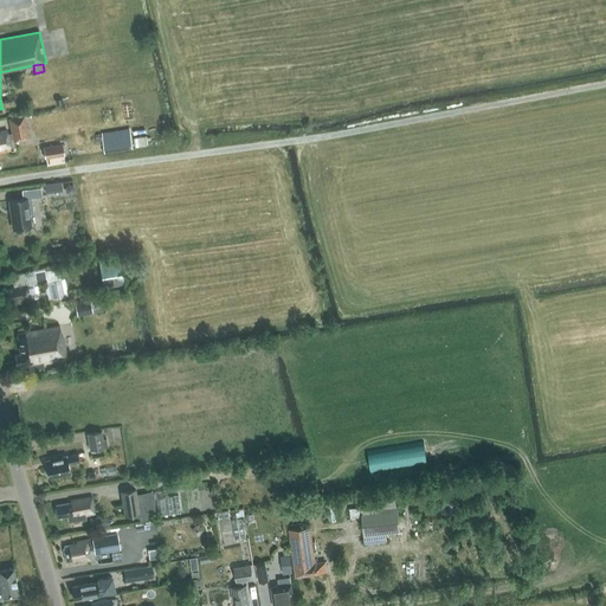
[(0,152),(11,150),(8,140),(13,139),(13,141),(28,139),(25,115),(10,118),(12,133),(7,134),(7,130),(0,130),(0,152)]
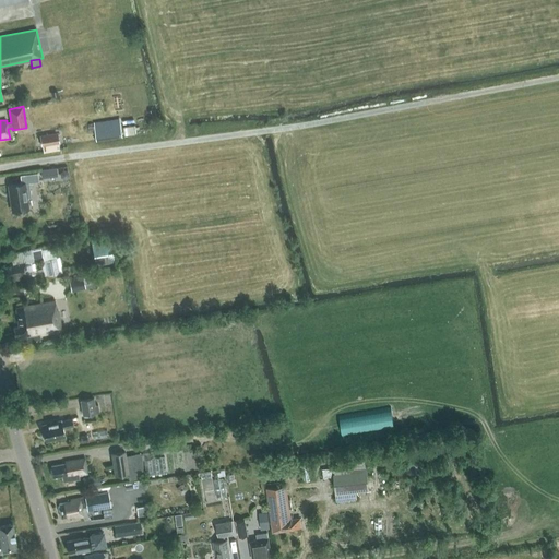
[(94,122),(97,140),(122,135),(119,118),(94,122)]
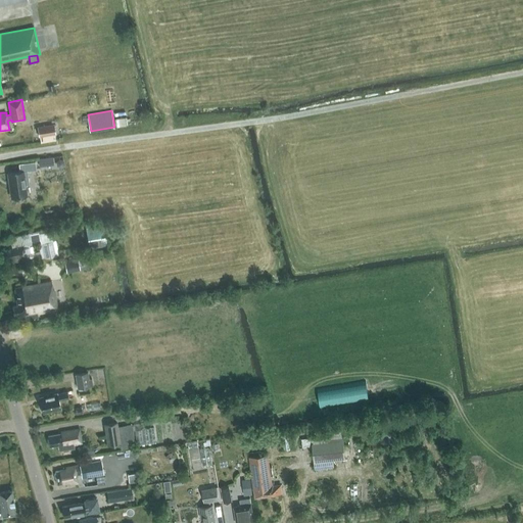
[(125,117),(115,119),(116,127),(127,125),(125,117)]
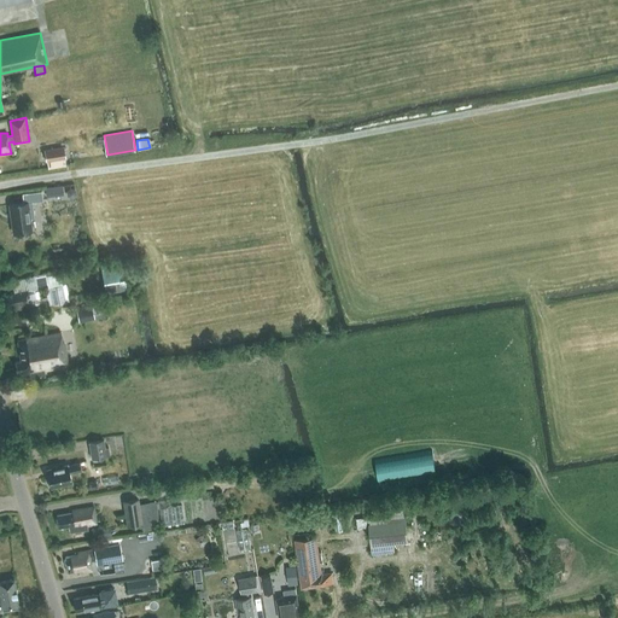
[(46,162),(65,159),(63,146),(44,150),(46,162)]
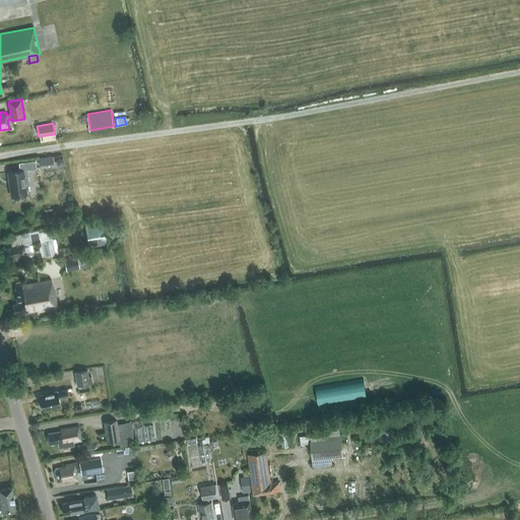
[(61,168),(64,165),(64,159),(59,158),(56,161),(56,166),(61,168)]
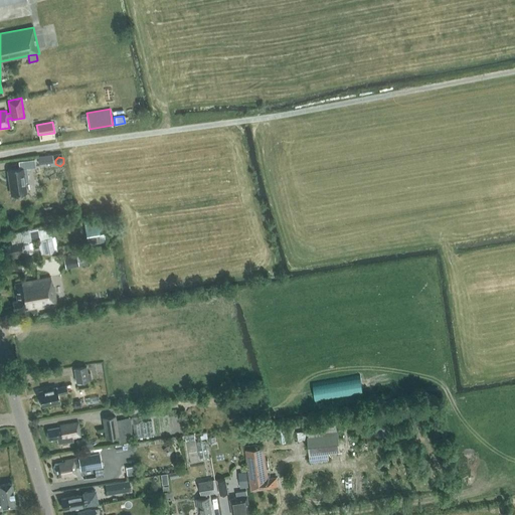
[(18,163),(19,170),(7,172),(11,196),(25,194),(24,184),(28,183),(26,170),(34,168),(33,161),(18,163)]
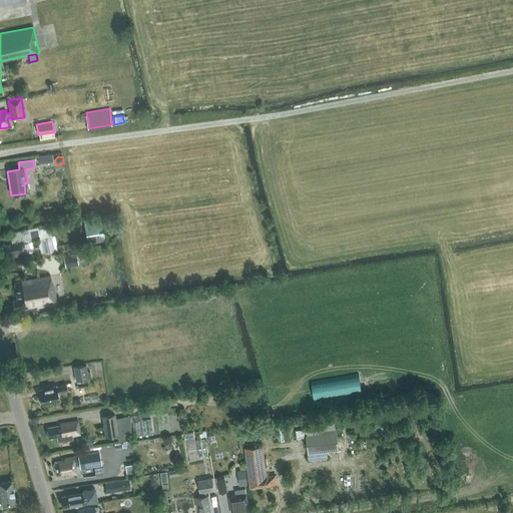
[(105,240),(101,221),(83,225),(87,244),(105,240)]
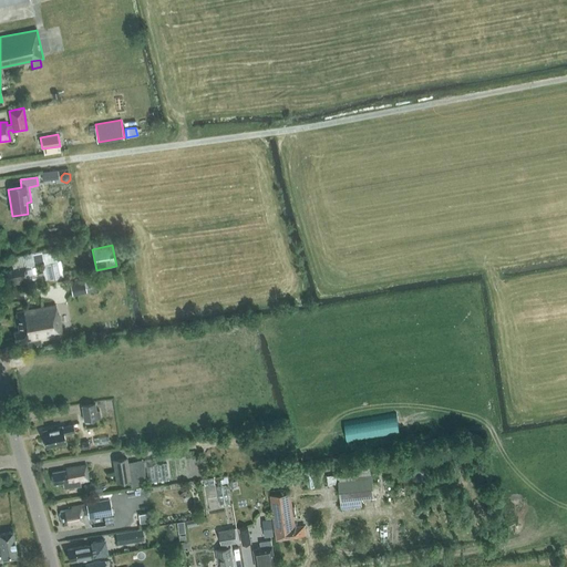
[(26,282),(28,281),(28,286),(40,282),(40,279),(43,278),(42,272),(33,275),(31,266),(26,267),(23,256),(10,259),(12,270),(1,272),(2,282),(8,281),(9,287),(26,284),(26,282)]
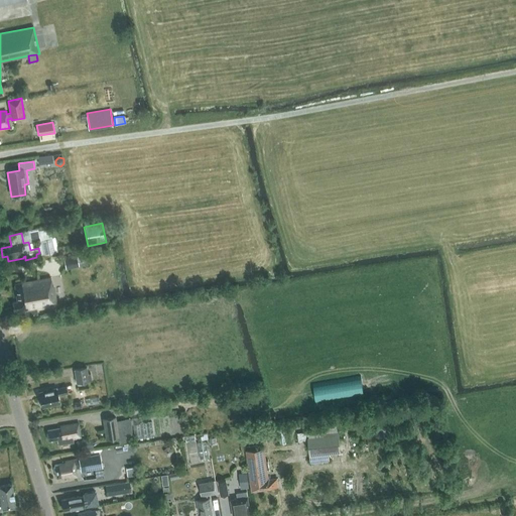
[(58,253),(55,238),(37,241),(41,256),(58,253)]
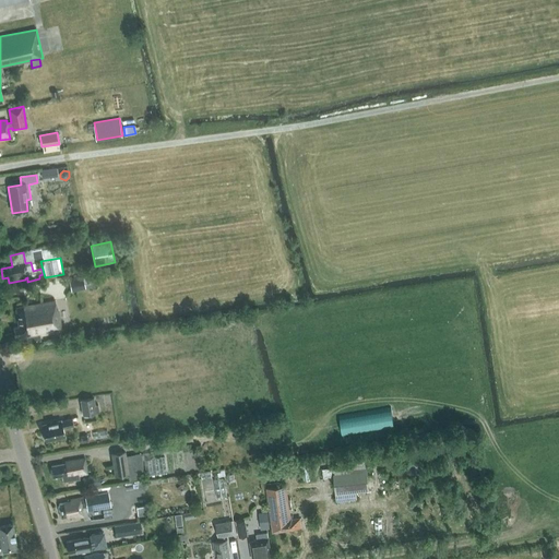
[(71,292),(92,287),(88,274),(69,278),(71,292)]
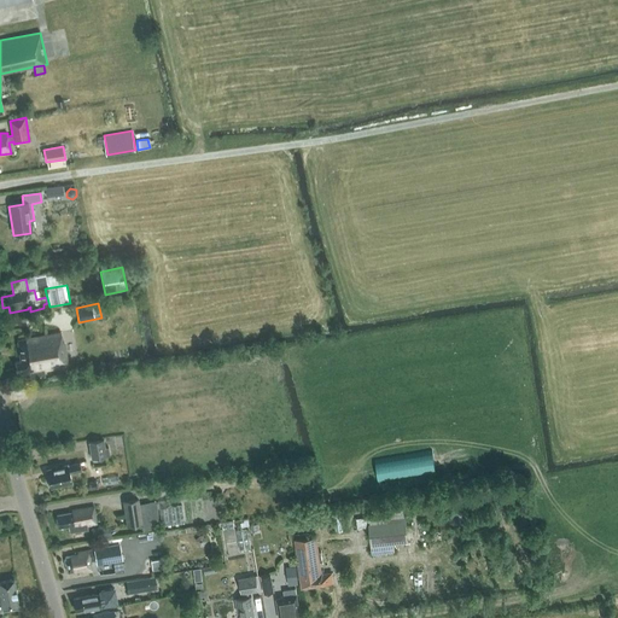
[(69,366),(69,363),(69,361),(65,343),(63,344),(60,333),(18,340),(21,360),(15,361),(17,372),(29,369),(30,378),(45,375),(44,369),(69,366)]
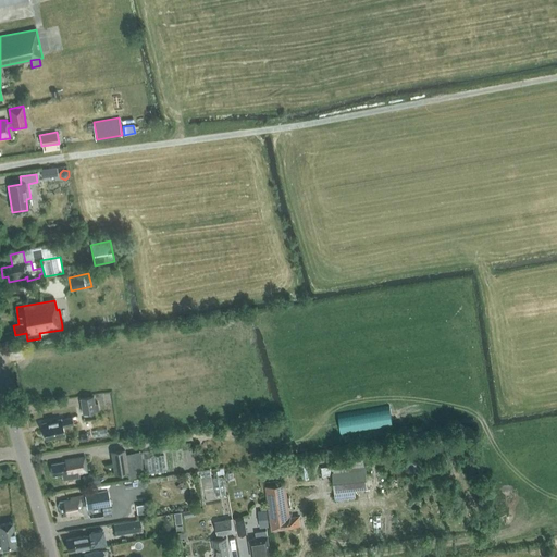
[(94,397),(81,399),(83,415),(99,411),(98,404),(95,405),(94,397)]
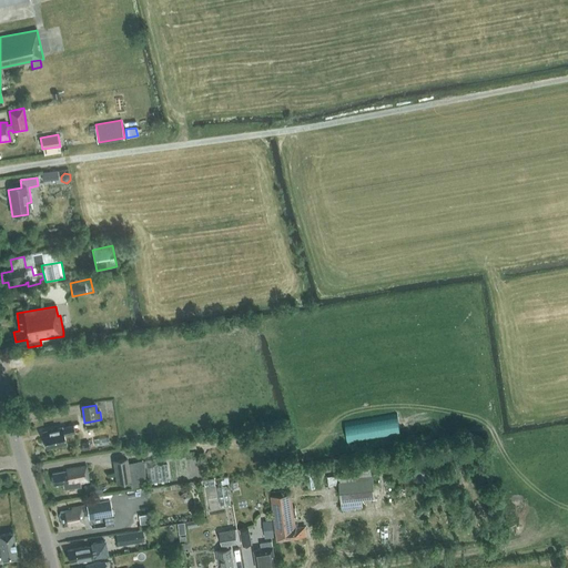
[(399,415),(345,422),(348,440),(402,434),(399,415)]
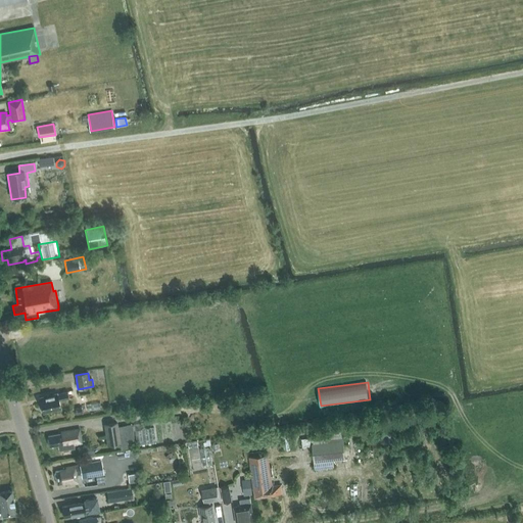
[(67,399),(66,392),(39,397),(42,413),(60,409),(58,401),(67,399)]
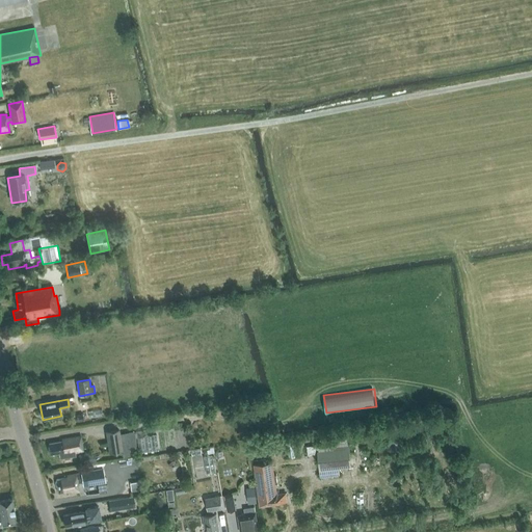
[(122,451),(123,457),(137,455),(136,448),(134,431),(120,432),(120,430),(106,432),(108,453),(122,451)]
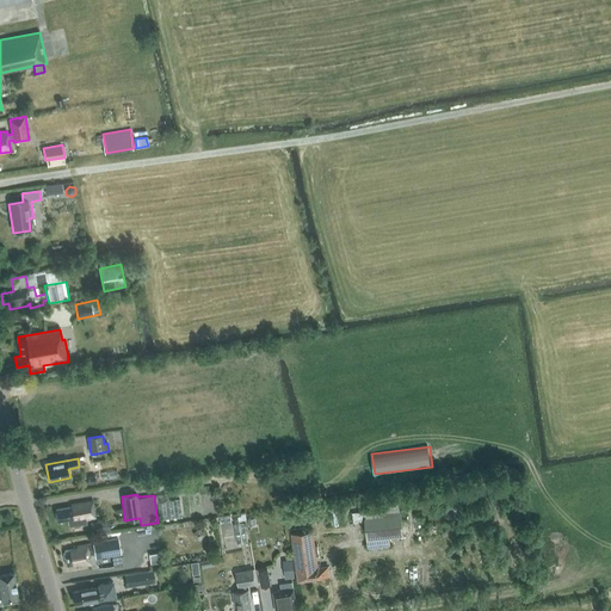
[(56,508),(59,522),(68,520),(69,525),(86,523),(86,520),(96,519),(93,501),(72,504),(72,506),(56,508)]
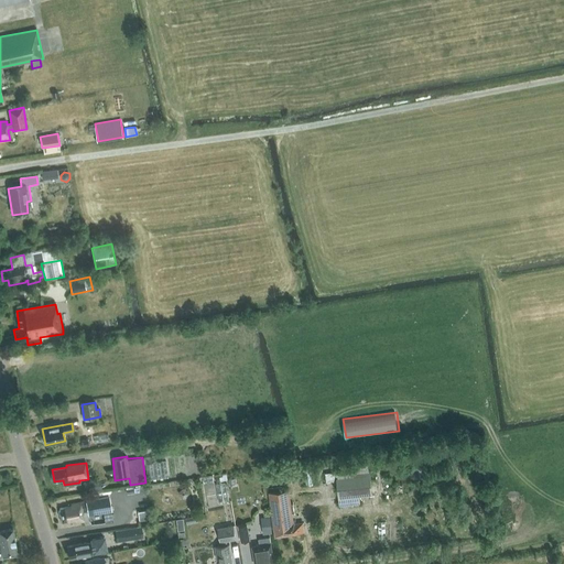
[(336,472),(325,473),(326,481),(336,480),(336,478),(336,472)]
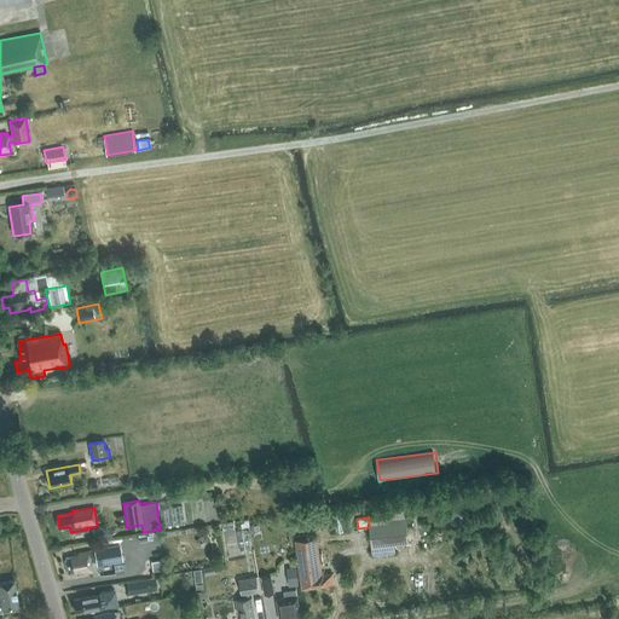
[(405,521),(369,525),(369,527),(371,544),(408,541),(405,521)]
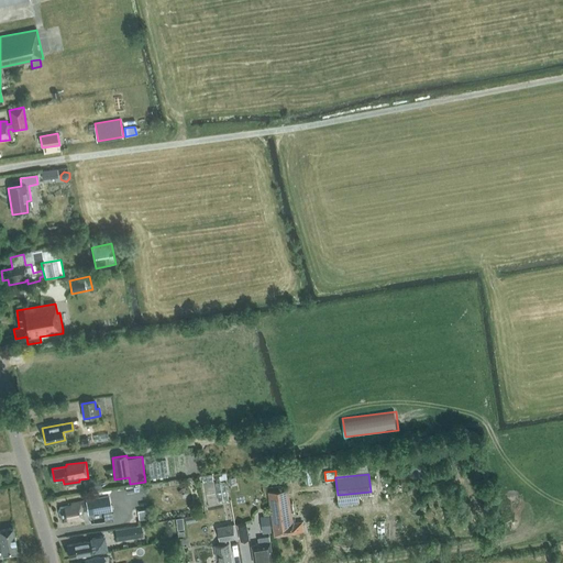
[(243,481),(232,482),(234,503),(245,501),(243,481)]
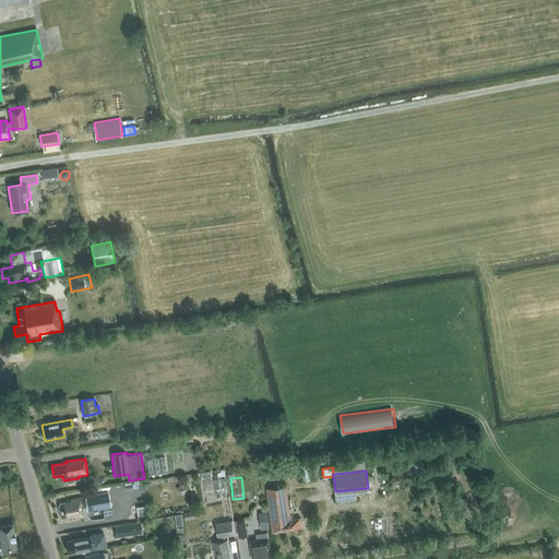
[(188,490),(182,484),(176,488),(181,495),(188,490)]
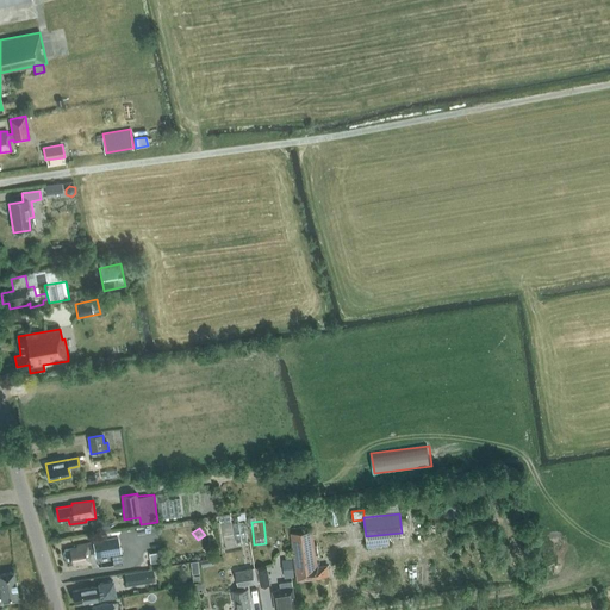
[(311,528),(311,530),(291,533),(297,580),(328,577),(327,565),(317,566),(315,554),(318,554),(317,545),(313,545),(311,528)]
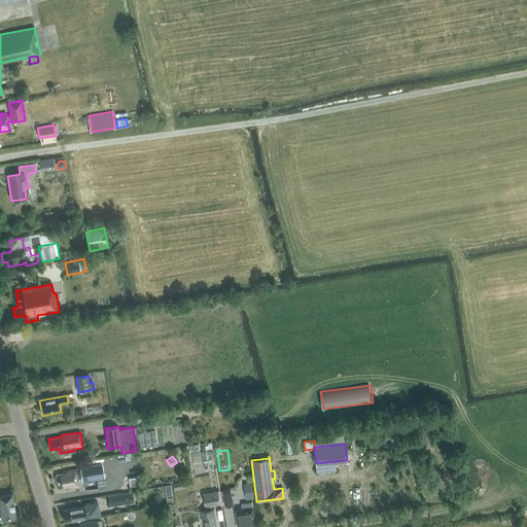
[(101,464),(101,463),(105,457),(92,459),(92,461),(79,463),(79,467),(101,464)]
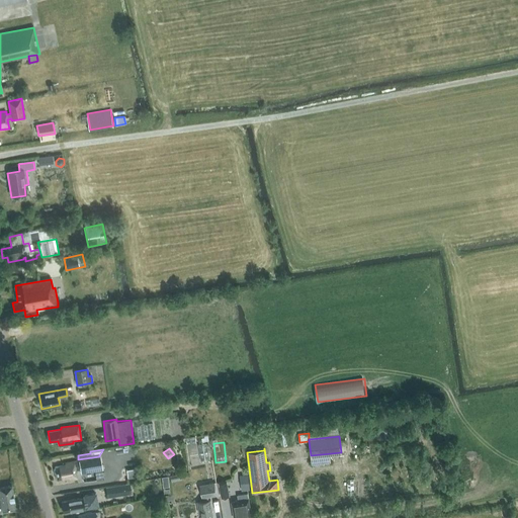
[(65,466),(56,467),(58,480),(68,478),(68,481),(77,479),(75,469),(80,468),(80,472),(94,470),(101,469),(99,456),(78,459),(78,461),(65,463),(65,466)]
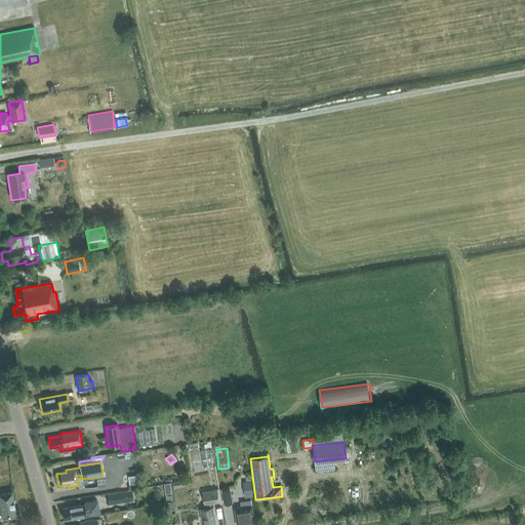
[(127,476),(129,485),(140,483),(139,474),(127,476)]
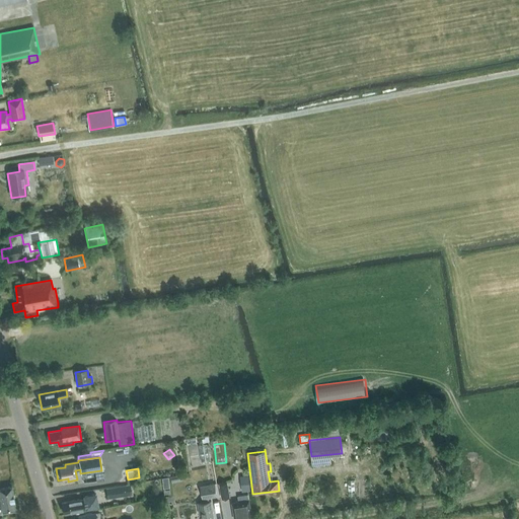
[(101,470),(94,471),(96,480),(103,479),(101,470)]
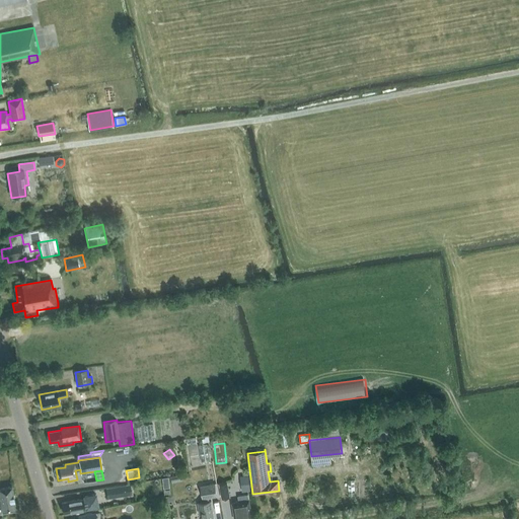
[(229,498),(226,482),(218,484),(221,499),(229,498)]
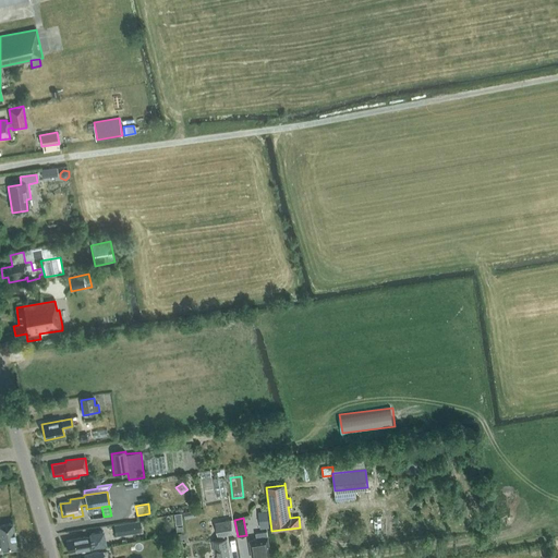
[(268,519),(259,520),(261,529),(269,528),(268,519)]
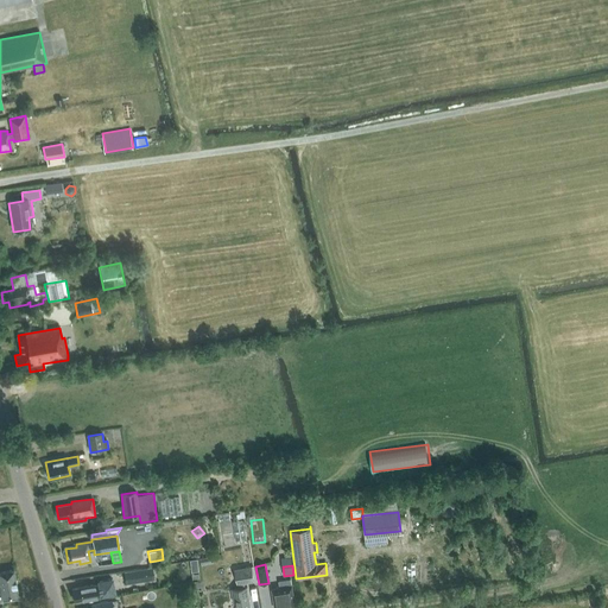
[(153,568),(125,571),(126,583),(154,580),(153,568)]
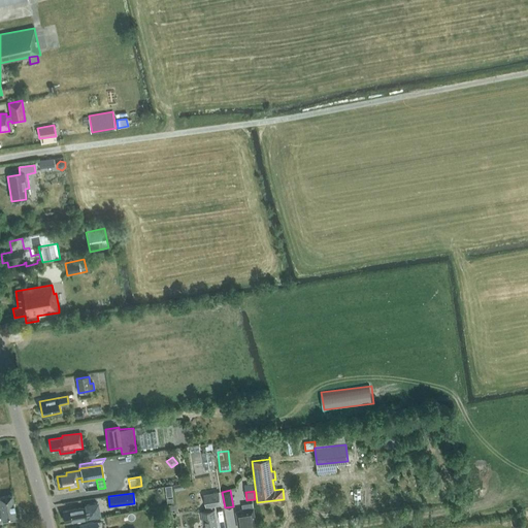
[(217,527),(215,510),(212,510),(212,506),(221,505),(219,493),(204,495),(206,507),(207,512),(201,513),(203,524),(204,524),(205,527),(217,527)]
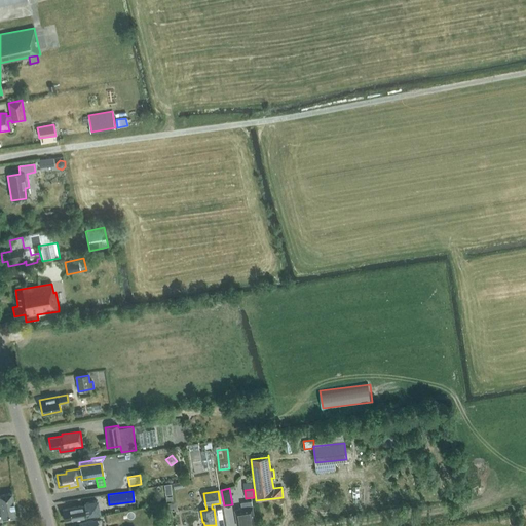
[(0,525),(3,525),(3,524),(2,524),(2,520),(4,520),(3,518),(15,516),(11,492),(0,494),(0,525)]
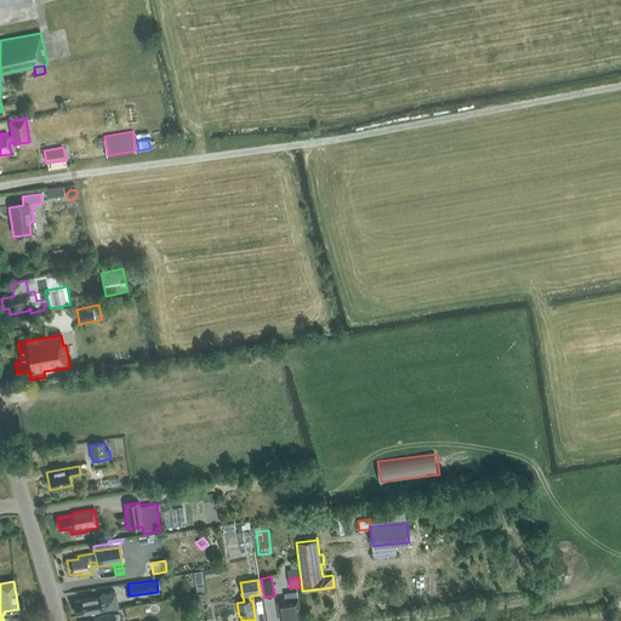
[(100,597),(74,602),(77,614),(102,609),(102,604),(103,604),(103,607),(117,604),(115,591),(102,593),(103,600),(101,600),(100,597)]
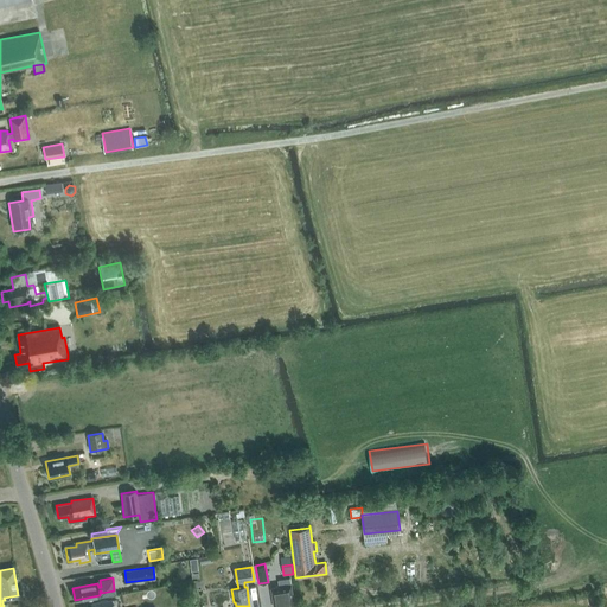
[(278,580),(279,587),(272,588),(274,606),(283,606),(295,606),(291,577),(278,580)]
